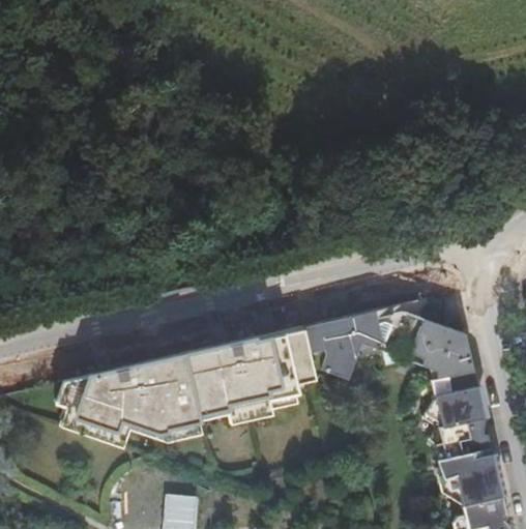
[(433,380),(476,371),(467,332),(436,322),(432,297),(307,326),(317,380),(321,399),(332,373),(349,380),(358,358),(375,363),(377,370),(411,362),(434,370),(432,376),(433,380)]
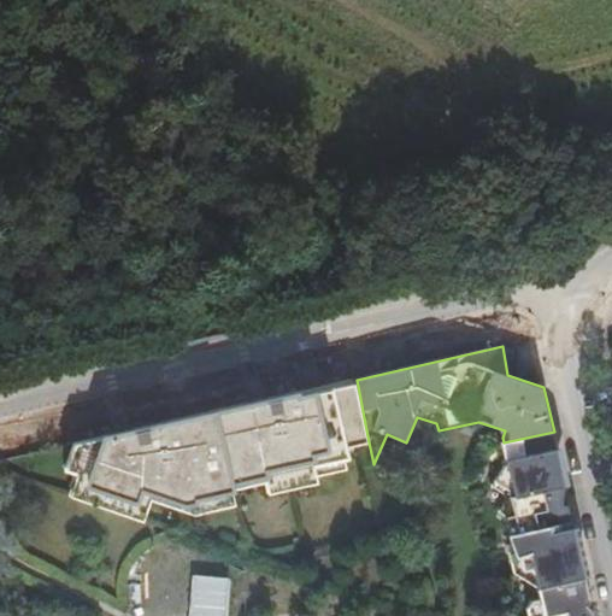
[(92,476),(83,500),(131,517),(140,493),(152,497),(187,509),(189,503),(234,493),(231,482),(265,475),(266,481),(316,470),(315,465),(346,458),(349,458),(347,449),(369,443),(357,380),(336,385),(302,392),(76,444),(68,468),(80,473),(92,476)]
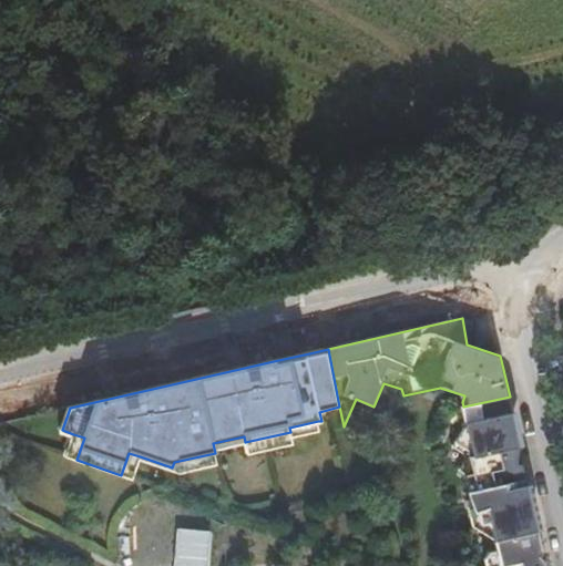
[(546,565),(548,564),(510,397),(463,407),(467,422),(462,422),(479,487),(470,491),(476,508),(484,507),(493,538),(495,537),(502,564),(519,561),(521,565),(546,565)]
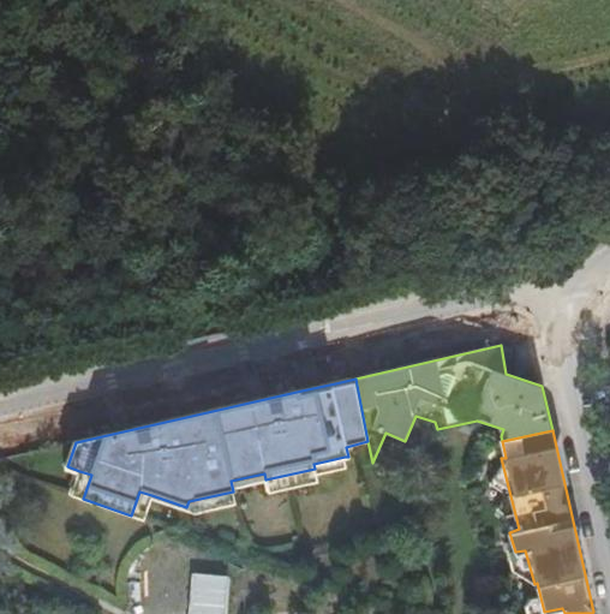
[(314,464),(315,469),(316,476),(348,469),(345,457),(314,464)]
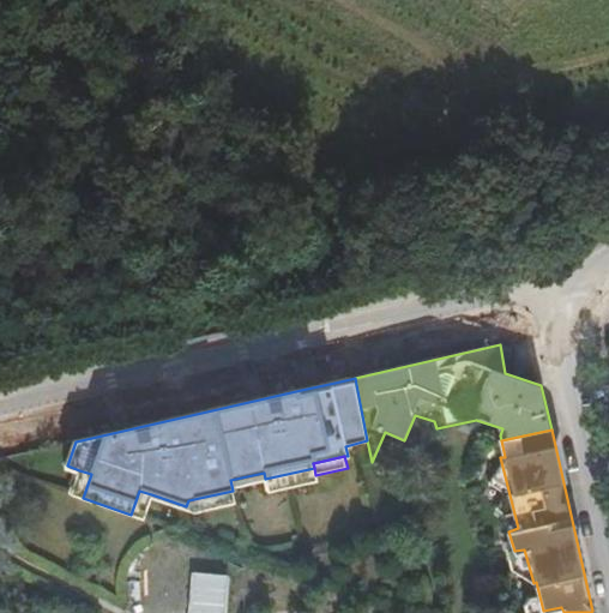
[(314,468),(265,479),(269,491),(317,480),(315,475),(314,468)]
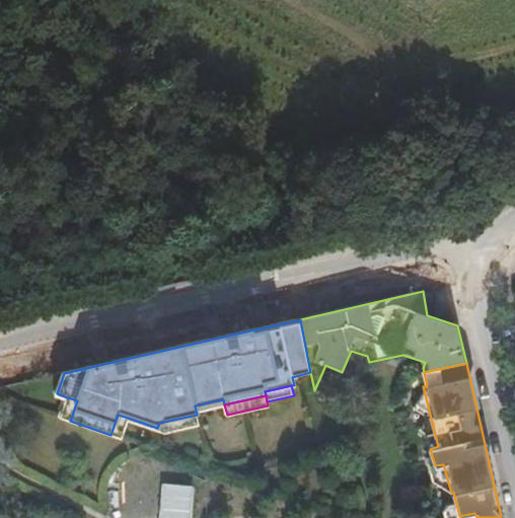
[(67,397),(60,417),(70,421),(77,400),(67,397)]
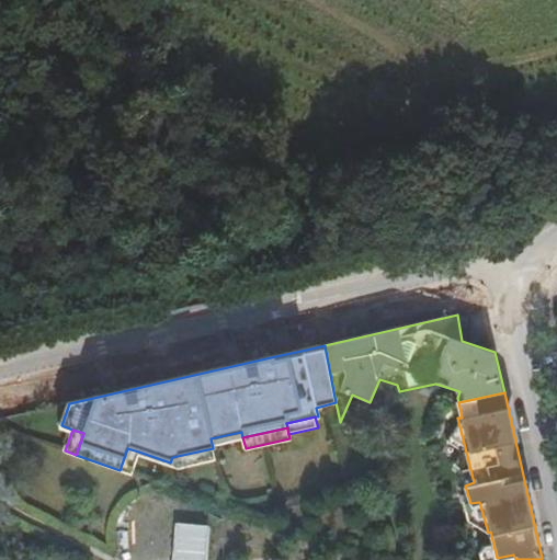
[(127,448),(120,470),(132,473),(138,452),(127,448)]
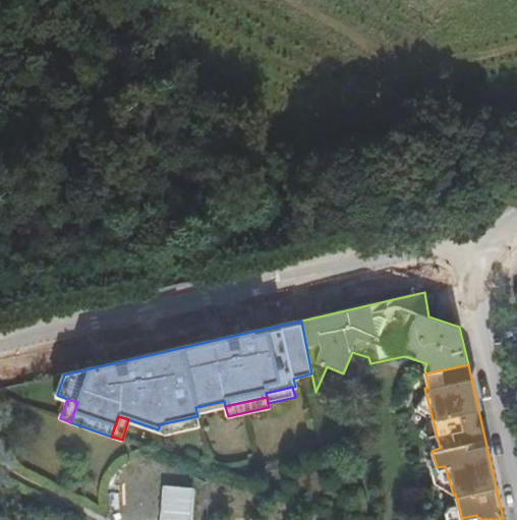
[(160,424),(158,429),(167,432),(199,425),(197,416),(160,424)]
